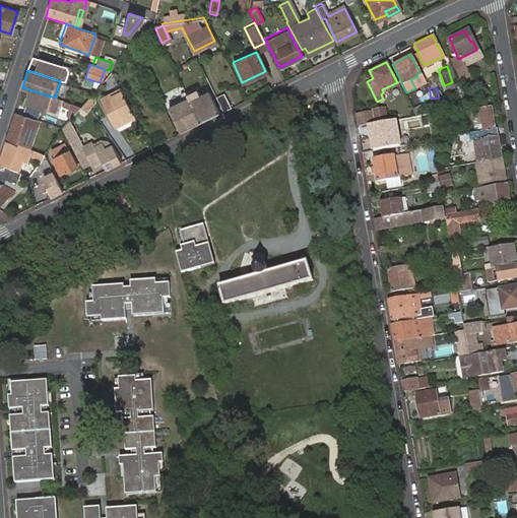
[(113,126),(133,116),(129,107),(119,88),(100,99),(113,126)]
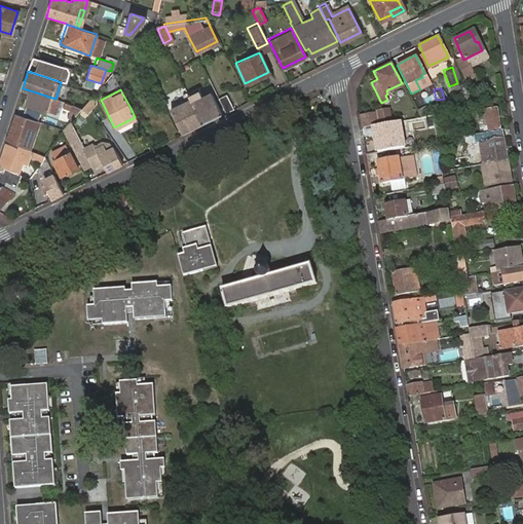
[(55,99),(30,90),(26,104),(50,112),(55,99)]
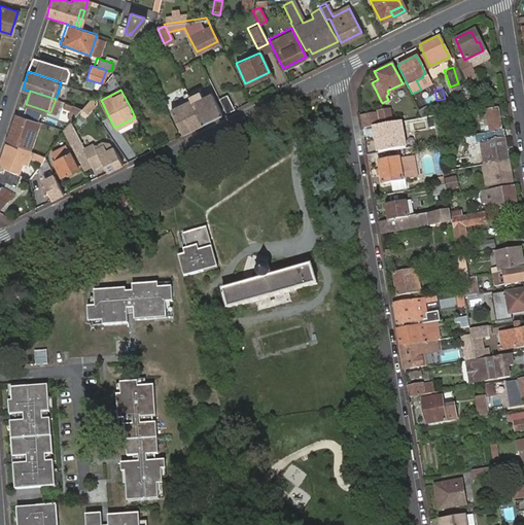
[(201,124),(220,113),(209,91),(198,96),(199,99),(190,103),(201,124)]
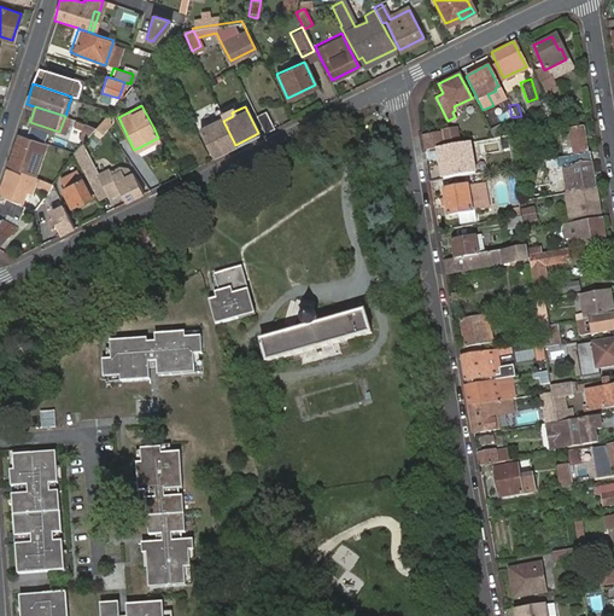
[(263,132),(273,127),(264,109),(255,114),(263,132)]
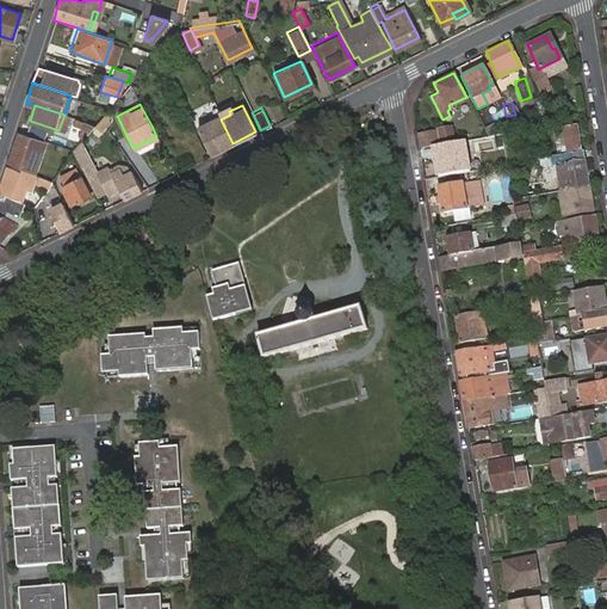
[(221,120),(218,114),(197,125),(211,154),(233,143),(221,120)]
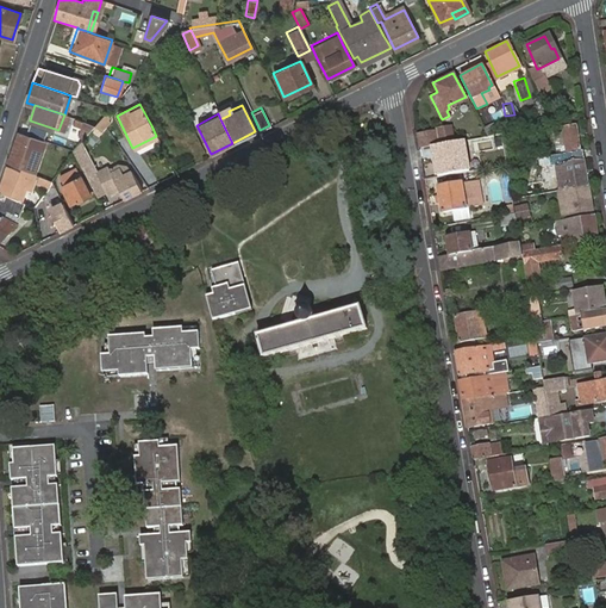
[(64,115),(58,130),(62,132),(68,116),(64,115)]
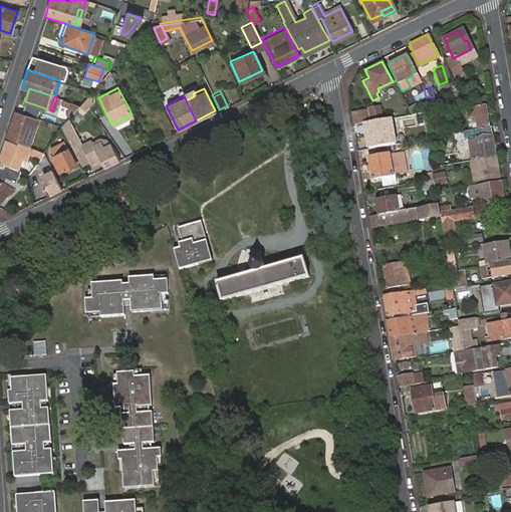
[(78,105),(83,109),(90,101),(85,96),(78,105)]
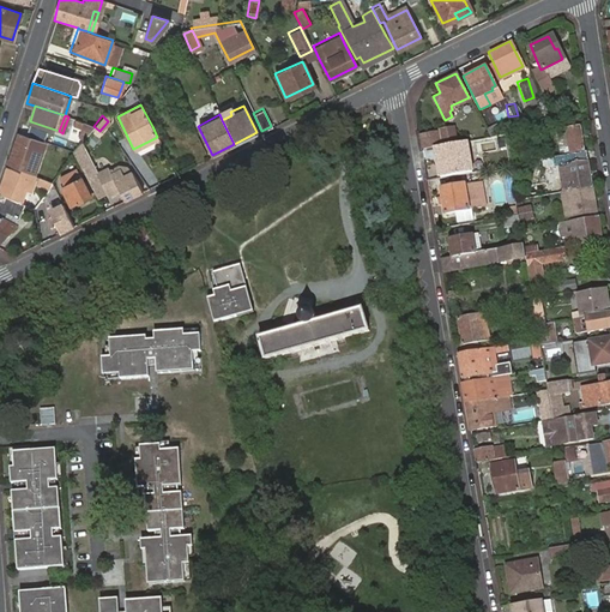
[(523,130),(531,129),(525,118),(512,120),(518,131),(523,130)]
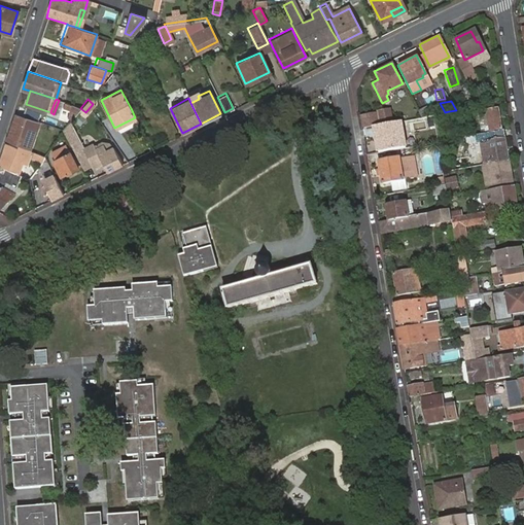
[(72,117),(80,108),(76,106),(71,105),(67,117),(70,119),(72,117)]
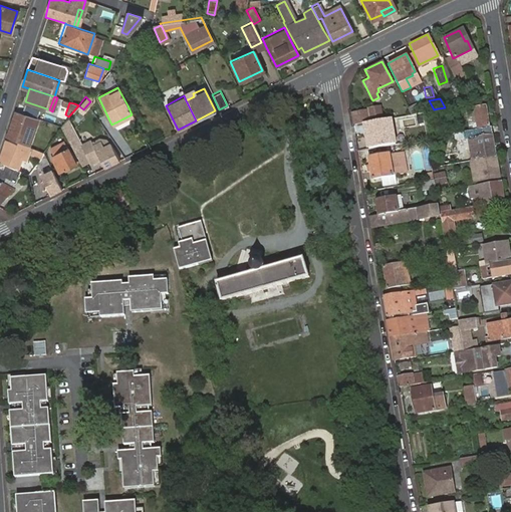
[(414,102),(405,106),(409,114),(420,112),(414,102)]
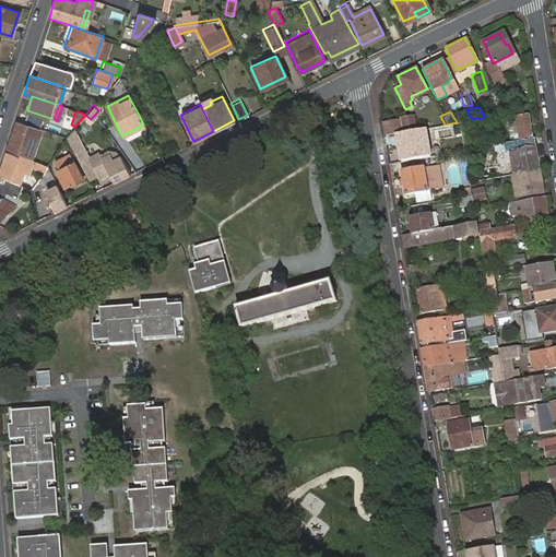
[(26,123),(38,128),(40,120),(25,115),(23,122),(26,123)]
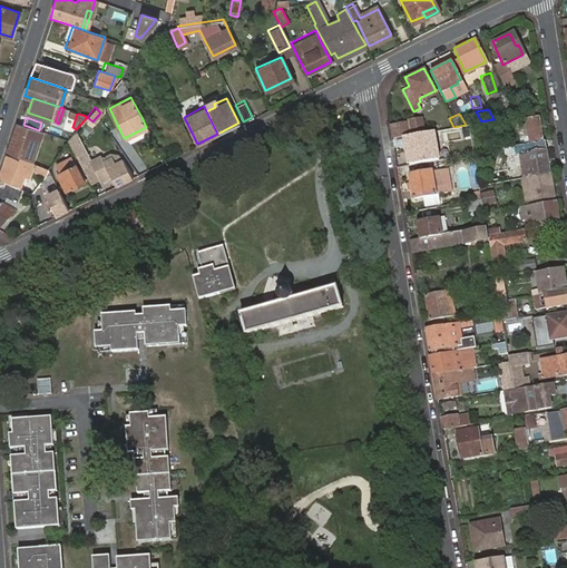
[(529,142),(540,139),(536,117),(525,118),(527,127),(529,142)]
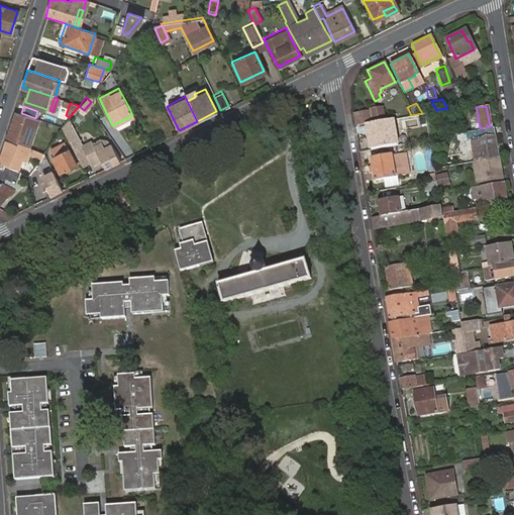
[(380,107),(351,112),(353,125),(383,120),(380,107)]
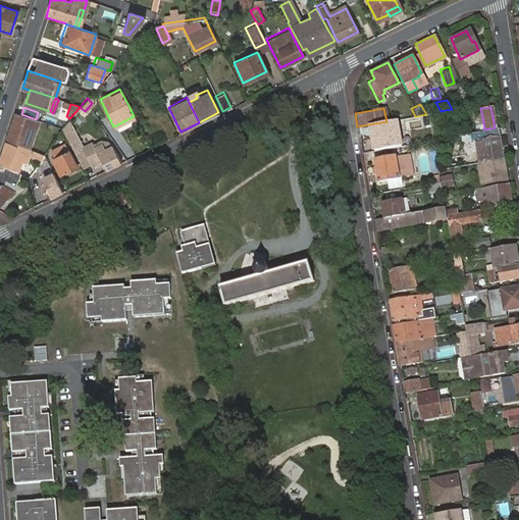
[(38,120),(24,115),(21,114),(14,112),(5,139),(17,144),(28,148),(38,120)]
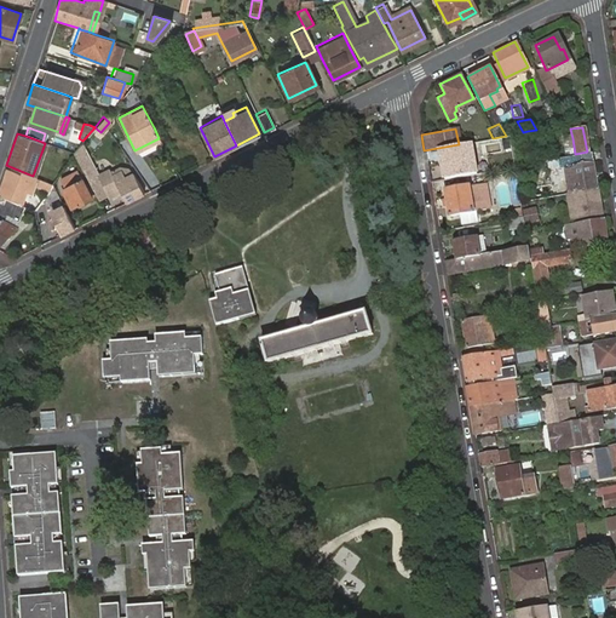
[(512,165),(507,135),(506,136),(493,138),(487,138),(490,169),(512,165)]
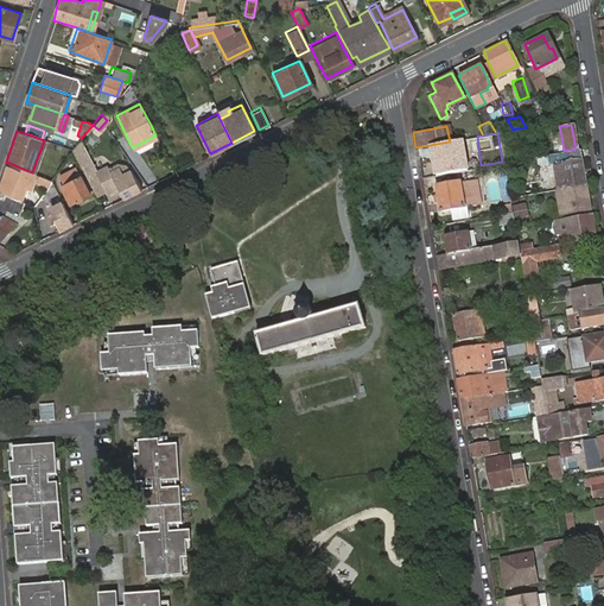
[(553,153),(564,151),(561,136),(551,137),(553,153)]
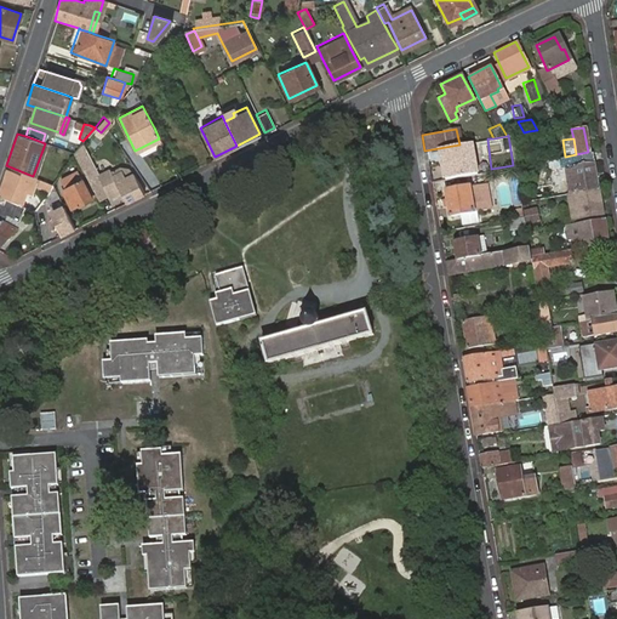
[(75,154),(91,187),(100,182),(83,151),(75,154)]
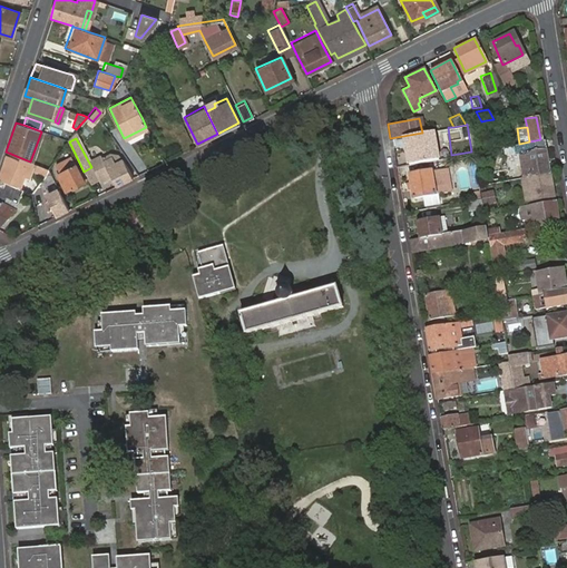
[(548,172),(544,139),(540,139),(529,142),(519,144),(494,148),(495,156),(517,152),(521,177),(548,172)]
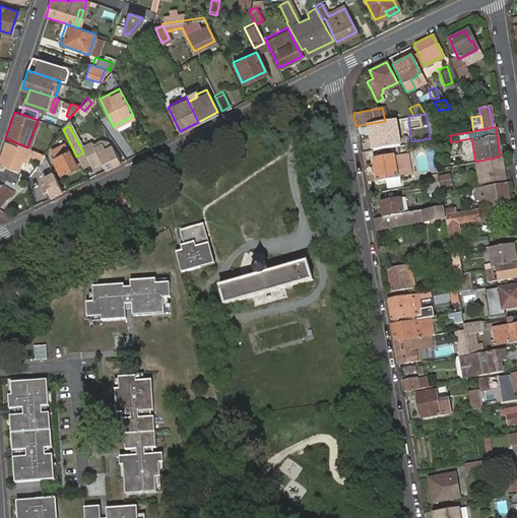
[(23,151),(26,152),(28,147),(27,147),(17,143),(16,145),(4,141),(0,152),(0,163),(17,171),(23,151)]
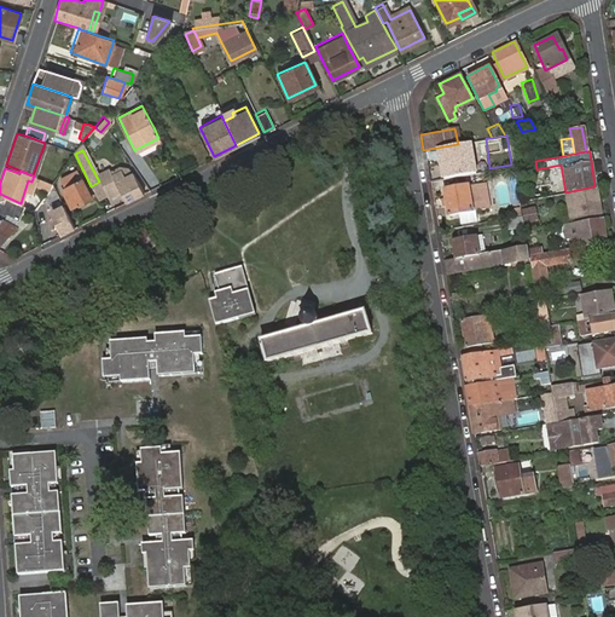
[(69,207),(77,202),(79,203),(91,197),(77,171),(61,179),(65,188),(61,190),(69,207)]
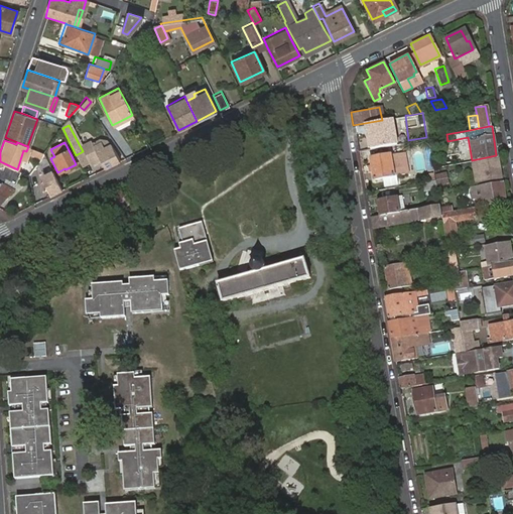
[(104,167),(118,160),(110,143),(103,146),(101,142),(93,145),(104,167)]
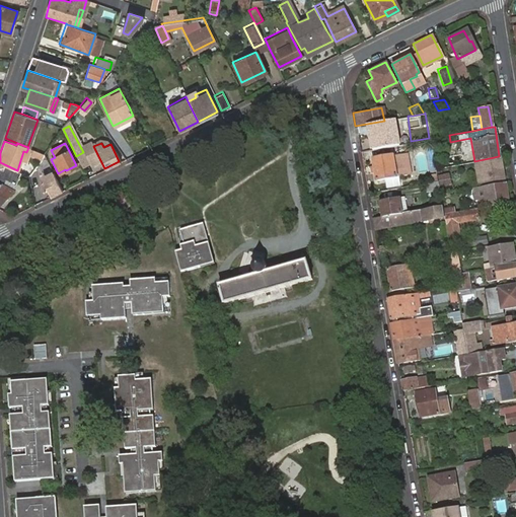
[(39,157),(41,152),(28,147),(26,152),(39,157)]
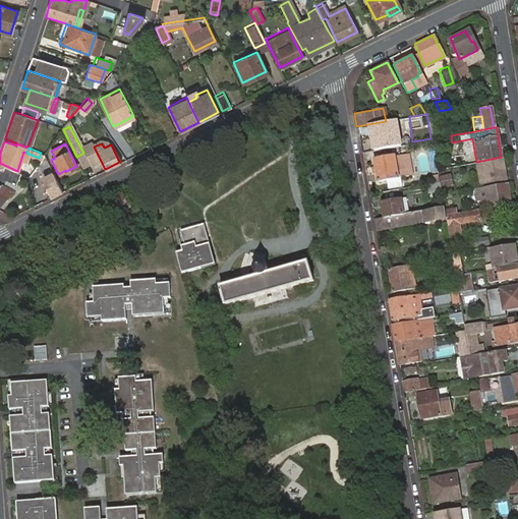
[(407,154),(393,156),(372,160),(377,180),(384,179),(386,188),(398,185),(397,177),(411,174),(407,154)]
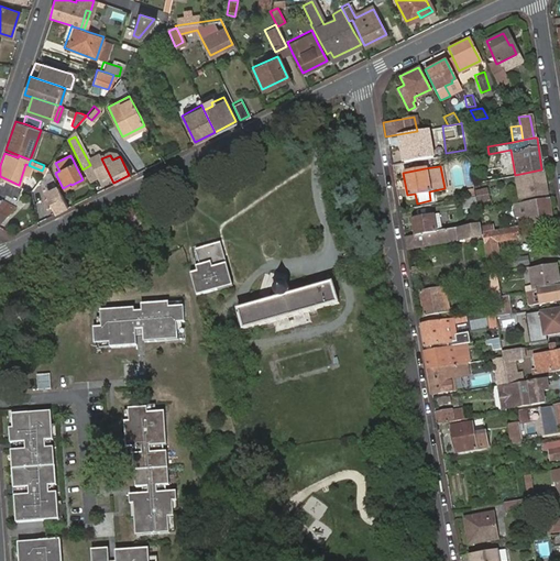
[(546,193),(541,169),(515,175),(513,175),(517,198),(546,193)]
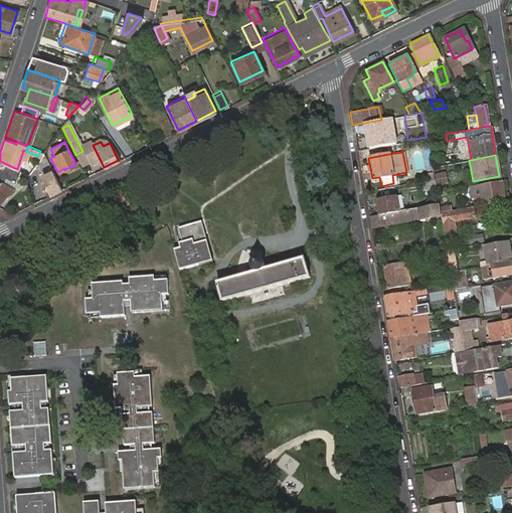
[(17,169),(0,161),(0,202),(13,188),(3,182),(5,178),(15,182),(16,181),(21,171),(17,169)]
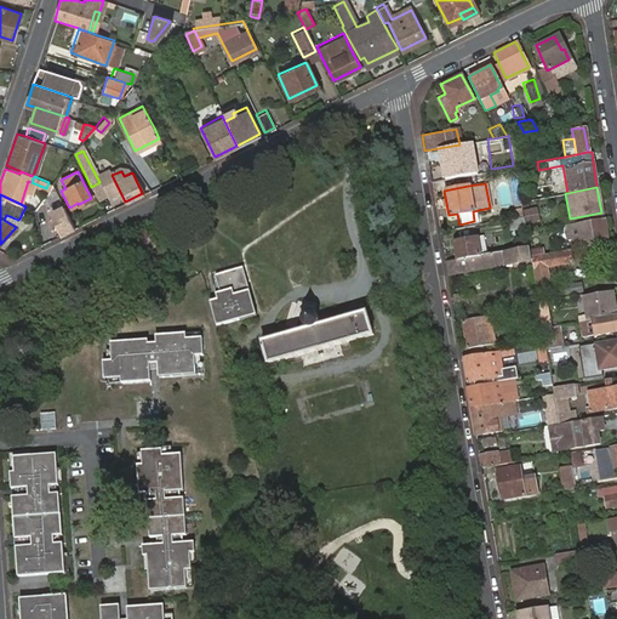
[(61,234),(73,228),(62,205),(50,211),(61,234)]
